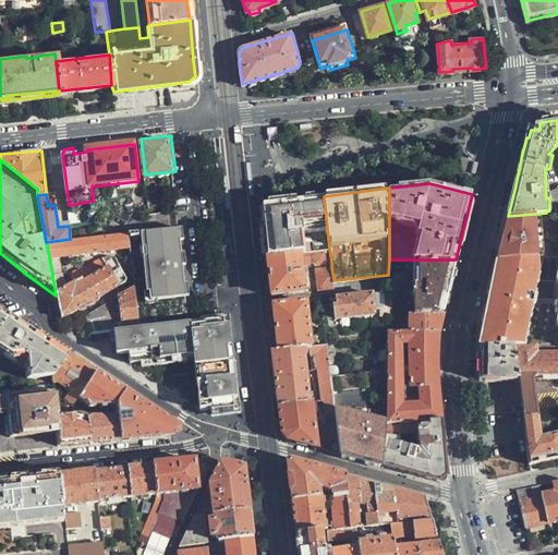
[(329,249),(324,196),(262,205),(264,231),(267,256),(299,252),(313,251),(329,249)]
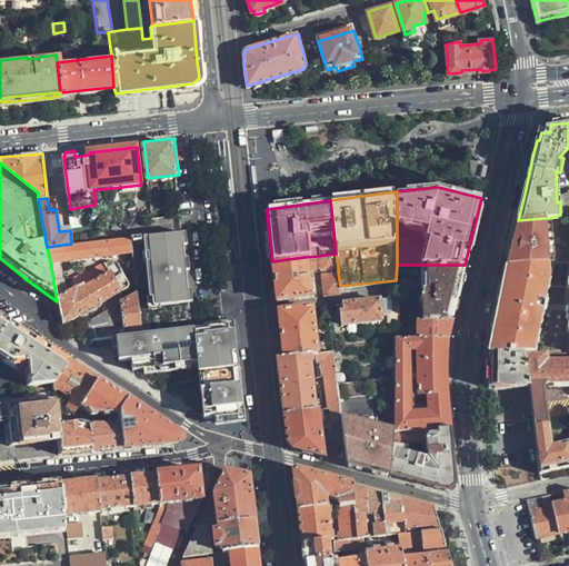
[(568,216),(557,217),(545,218),(546,235),(551,234),(552,245),(547,245),(548,262),(568,260),(568,216)]
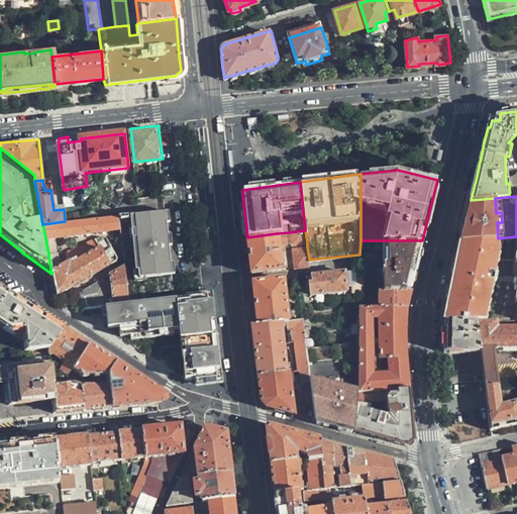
[(467,220),(461,241),(498,238),(497,222),(496,213),(495,198),(471,200),(469,211),(471,211),(472,219),(467,220)]
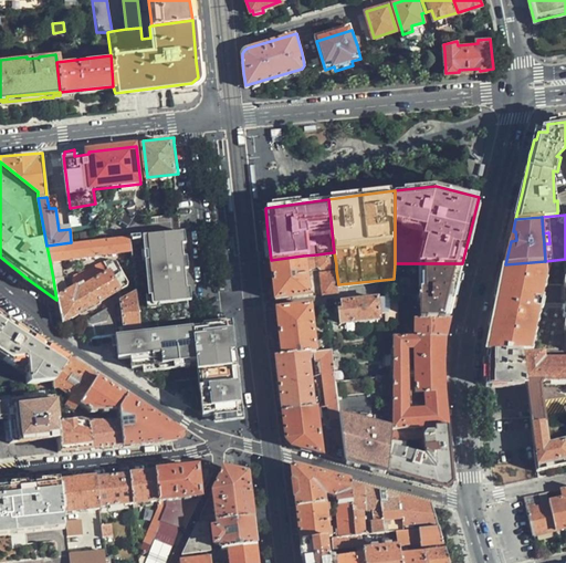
[(125,334),(116,335),(118,357),(130,356),(132,367),(143,365),(190,360),(196,360),(202,415),(213,414),(213,418),(242,416),(231,322),(159,330),(158,320),(178,318),(178,313),(189,312),(185,268),(181,268),(180,257),(184,257),(181,230),(130,236),(133,251),(137,291),(142,332),(125,334)]
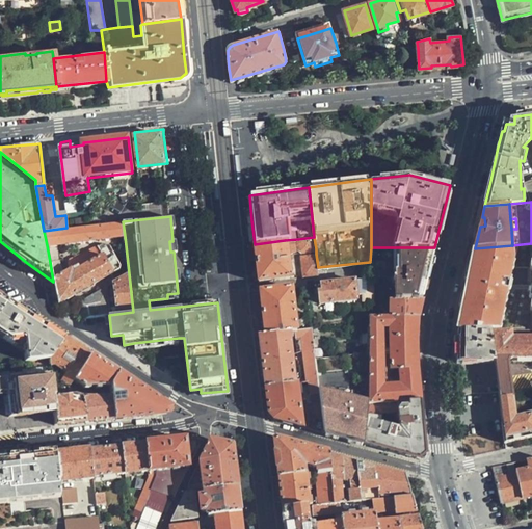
[(125,236),(123,221),(67,228),(44,231),(47,245),(57,244),(84,241),(106,238),(125,236)]
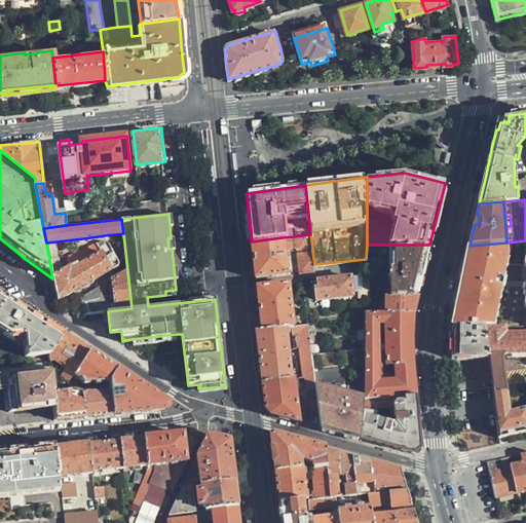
[(312,246),(310,234),(295,236),(296,248),(299,249),(312,246)]
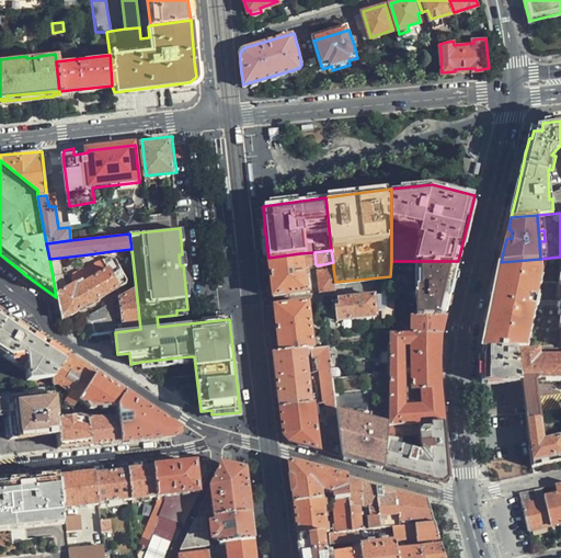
[(300,253),(268,258),(271,276),(273,295),(306,292),(300,253)]
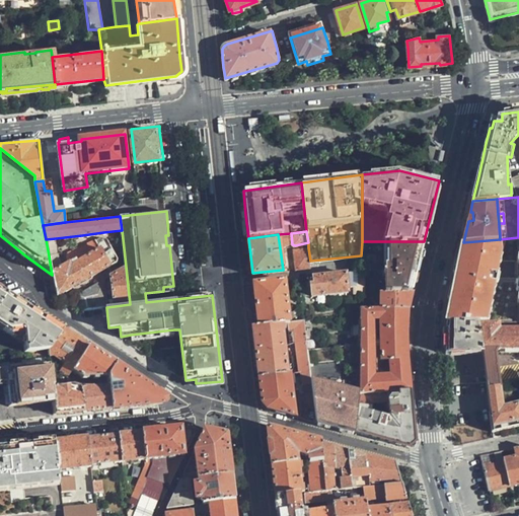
[(49,255),(52,275),(56,295),(70,287),(94,273),(116,261),(116,256),(107,238),(100,236),(85,242),(78,245),(67,251),(65,256),(68,262),(63,266),(58,254),(49,255)]
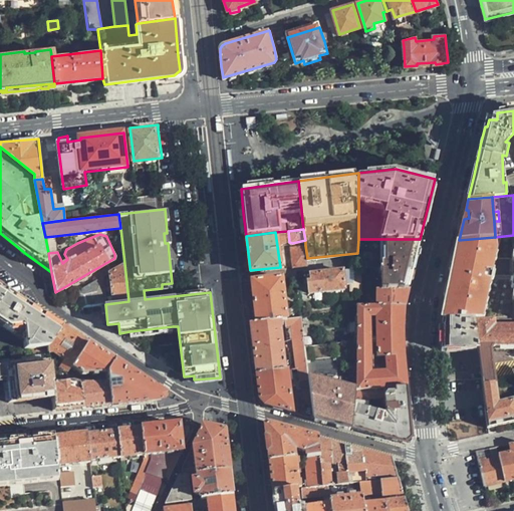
[(459,240),(455,240),(447,273),(462,274),(505,258),(513,256),(513,235),(495,237),(459,240)]
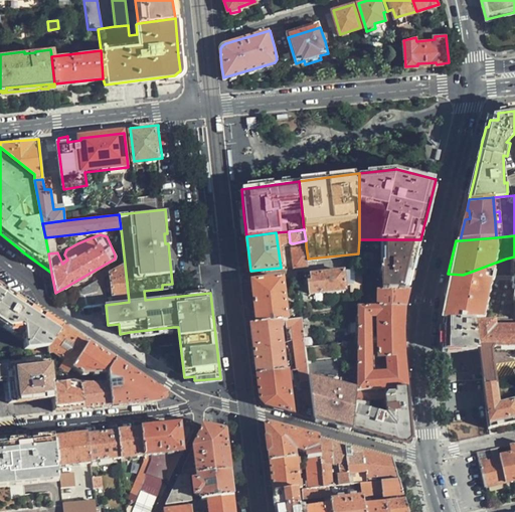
[(55,236),(45,237),(48,253),(57,252),(55,236)]
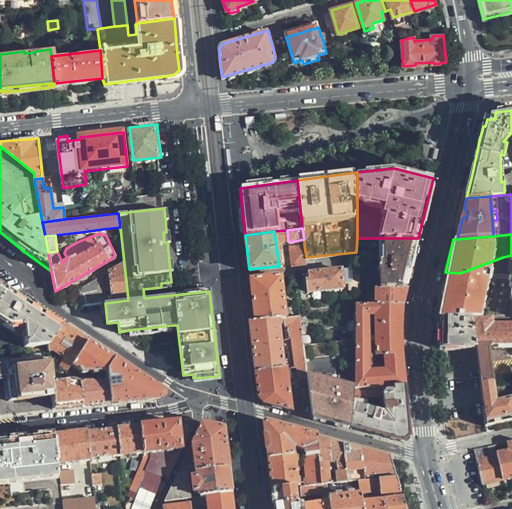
[(410,271),(418,238),(384,238),(384,260),(380,260),(380,265),(380,269),(385,269),(385,287),(407,286),(410,271)]
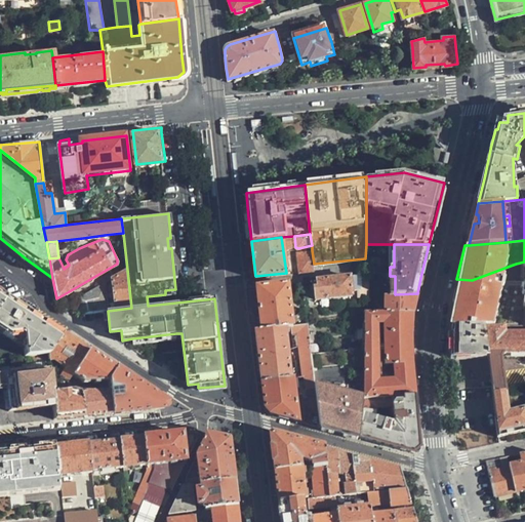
[(299,271),(314,269),(314,264),(312,250),(297,253),(299,271)]
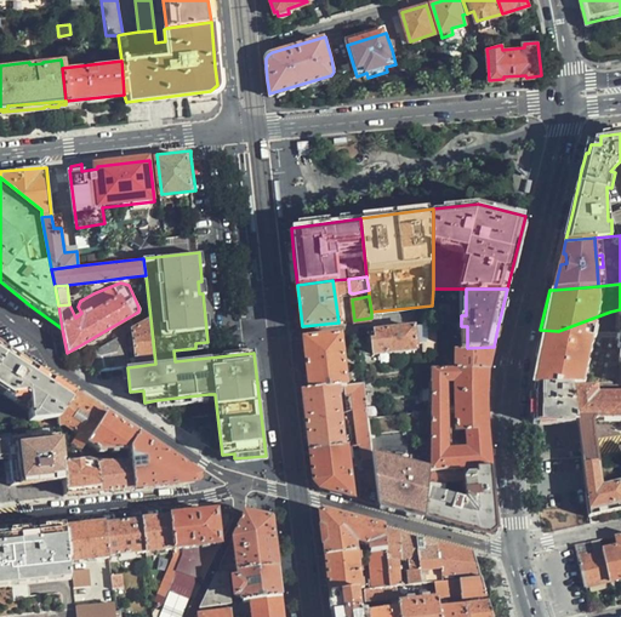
[(137,366),(155,364),(151,319),(134,327),(137,366)]
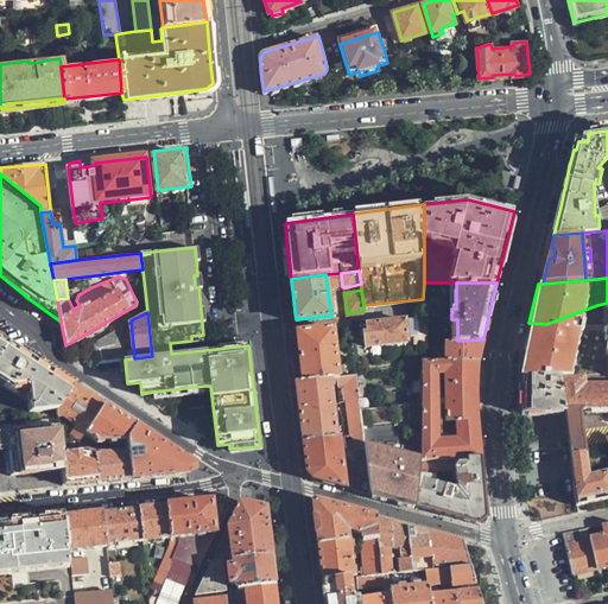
[(426,315),(367,322),(368,331),(365,331),(367,344),(409,341),(409,335),(419,332),(420,325),(428,324),(426,315)]
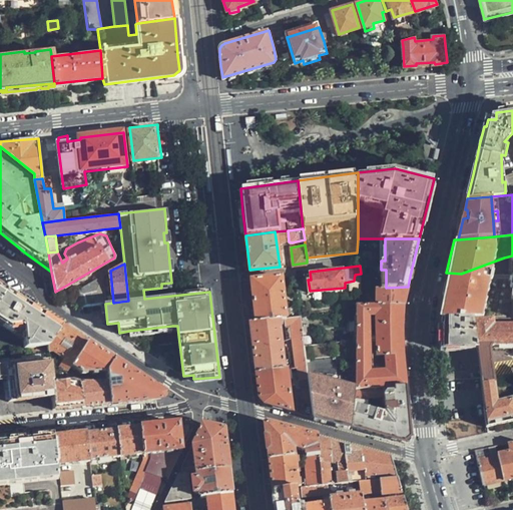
[(253,298),(255,320),(278,318),(285,317),(286,317),(281,275),(251,279),(253,298)]
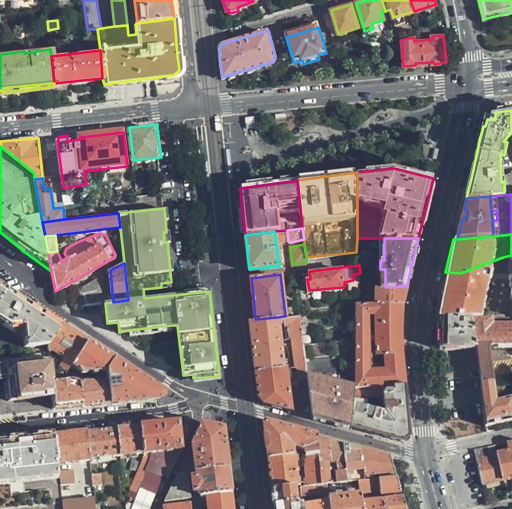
[(74,290),(80,305),(86,305),(93,304),(93,298),(105,297),(102,275),(96,278),(74,290)]
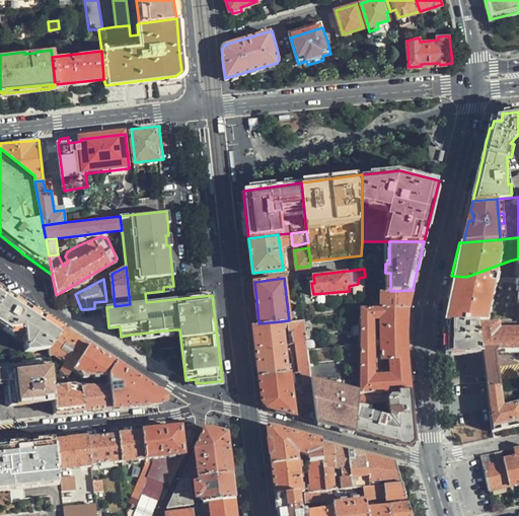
[(0,288),(0,326),(25,344),(26,350),(47,348),(60,328),(0,288)]
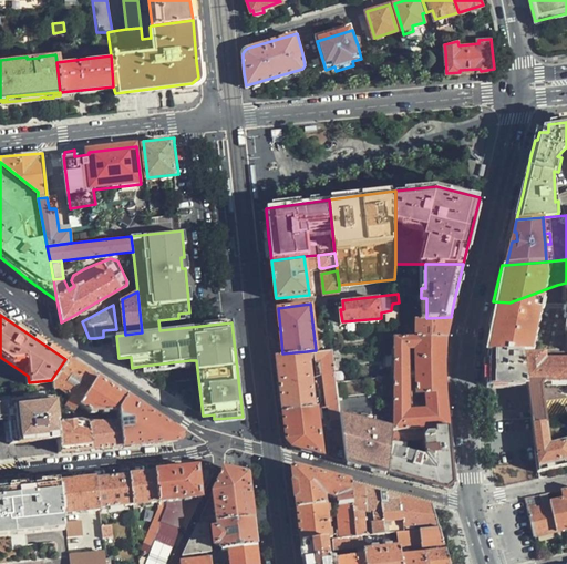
[(450,325),(451,317),(426,318),(418,318),(418,334),(447,336),(450,325)]
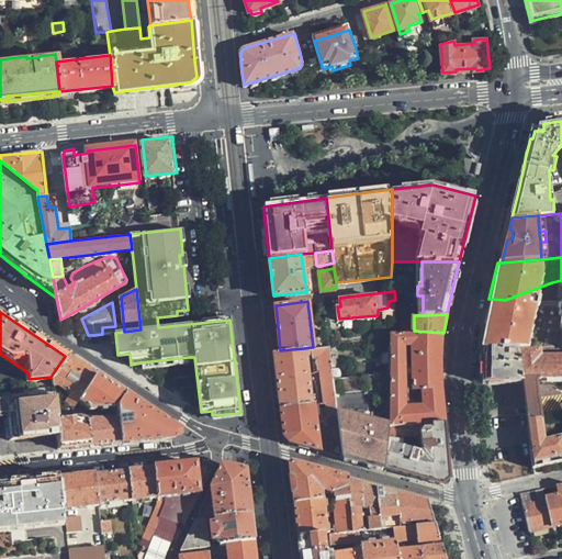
[(528,328),(485,322),(483,350),(517,349),(561,349),(561,336),(529,337),(528,328)]
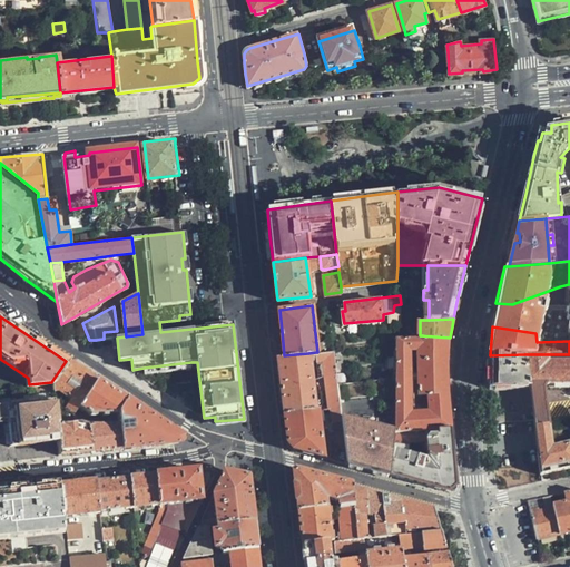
[(448,362),(450,338),(420,335),(394,335),(394,374),(394,431),(394,432),(451,429),(450,413),(448,382),(448,362)]
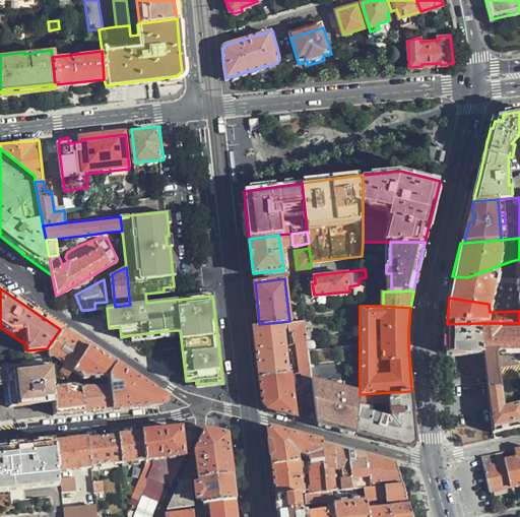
[(301,372),(311,370),(308,347),(305,319),(289,321),(288,321),(295,372),(301,372)]
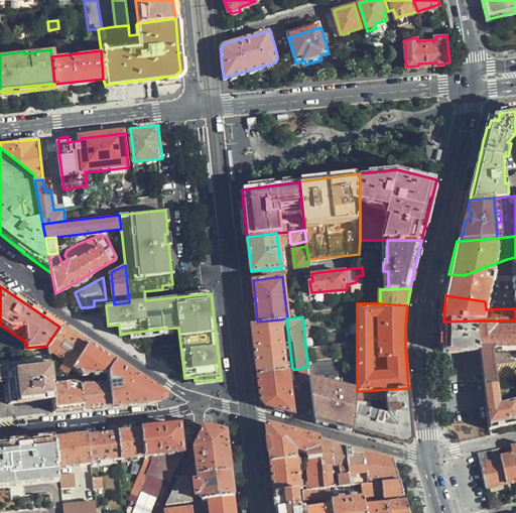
[(255,348),(257,373),(285,370),(279,319),(257,322),(252,323),(255,348)]
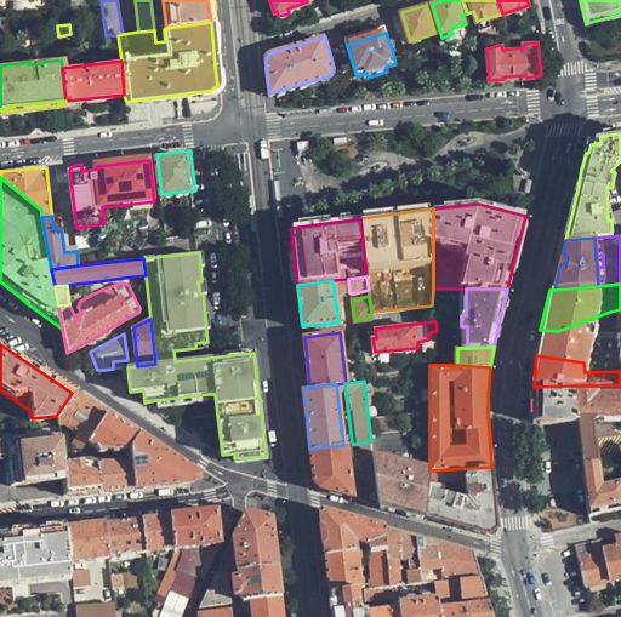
[(571,386),(534,387),(535,400),(535,416),(548,415),(575,413),(571,386)]
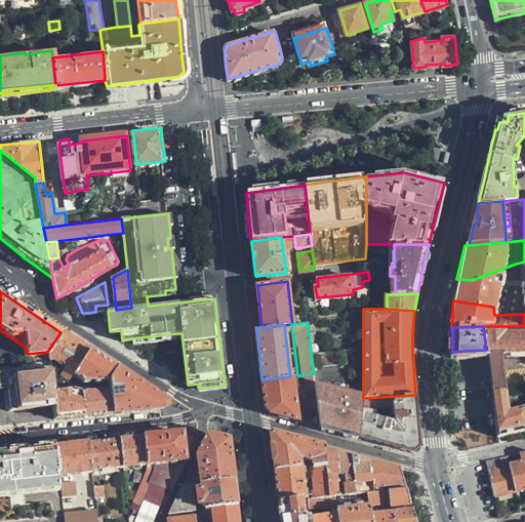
[(508,410),(499,355),(502,352),(523,352),(523,358),(524,357),(524,326),(483,326),(486,350),(499,436),(511,434),(524,430),(524,406),(508,410)]
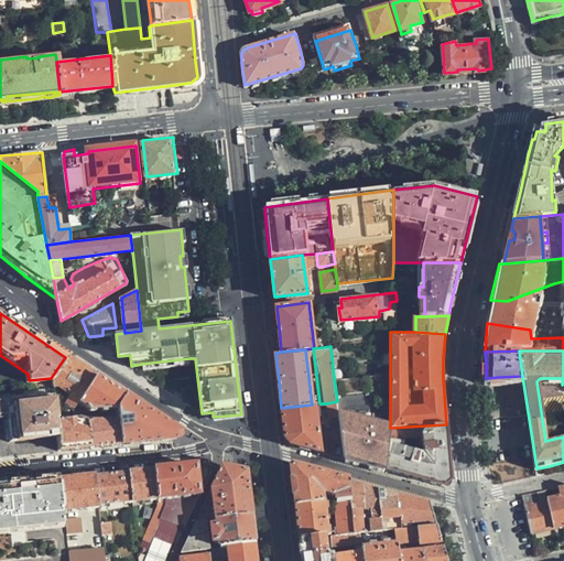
[(67,355),(65,357),(51,378),(52,386),(58,386),(69,395),(63,403),(73,407),(77,400),(95,374),(67,355)]
